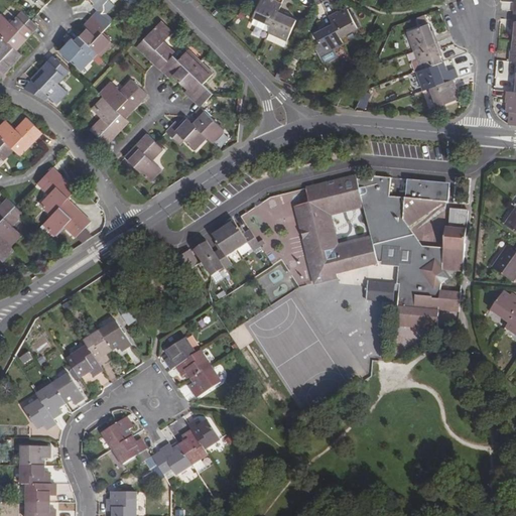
[(109,0),(93,0),(95,1),(92,5),(99,11),(94,16),(108,29),(112,24),(104,16),(114,5),(109,0)]
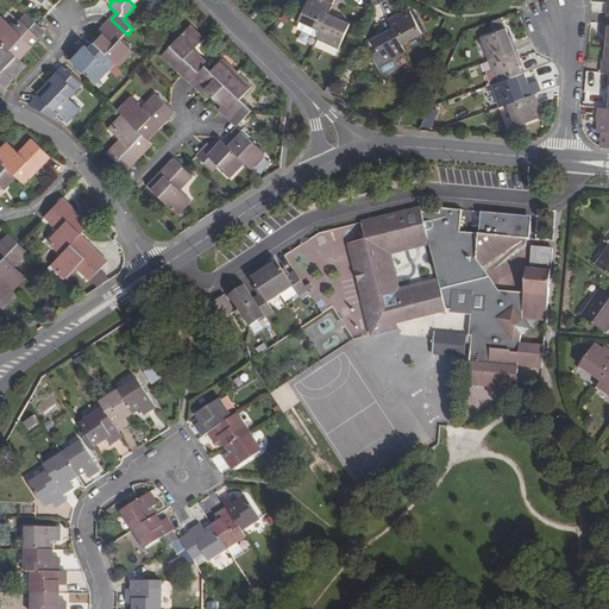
[(330,12),(333,4),(324,0),(321,0),(321,1),(318,0),(308,0),(300,20),(321,30),(330,12)]
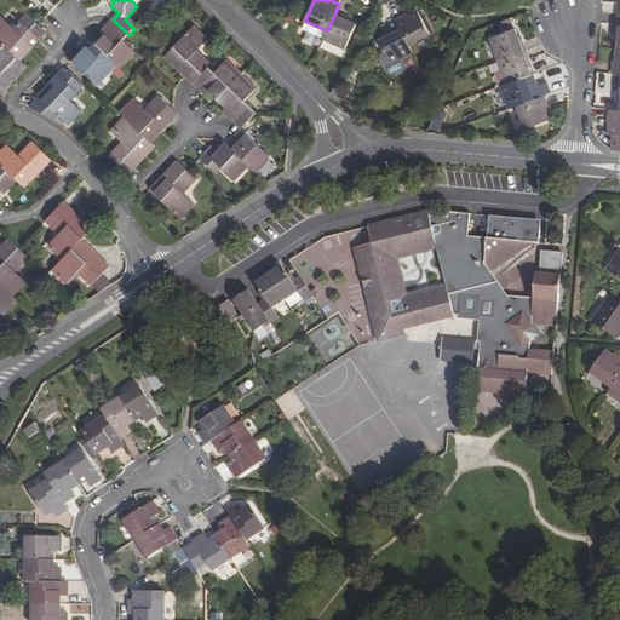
[(406,13),(395,19),(400,27),(408,45),(430,33),(418,10),(407,16),(406,13)]
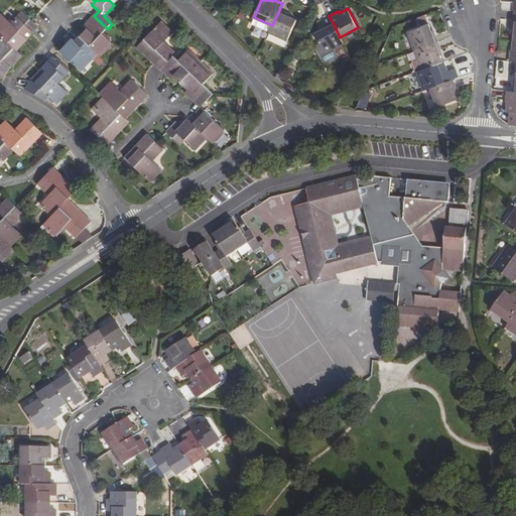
[(288,14),(279,10),(272,25),(269,32),(270,32),(287,40),(296,20),(287,16),(288,14)]
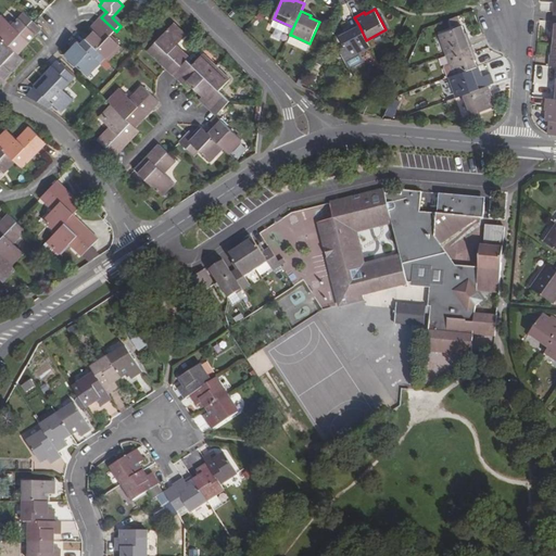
[(0,37),(17,54),(42,29),(35,22),(26,13),(14,25),(3,15),(0,17),(0,37)]
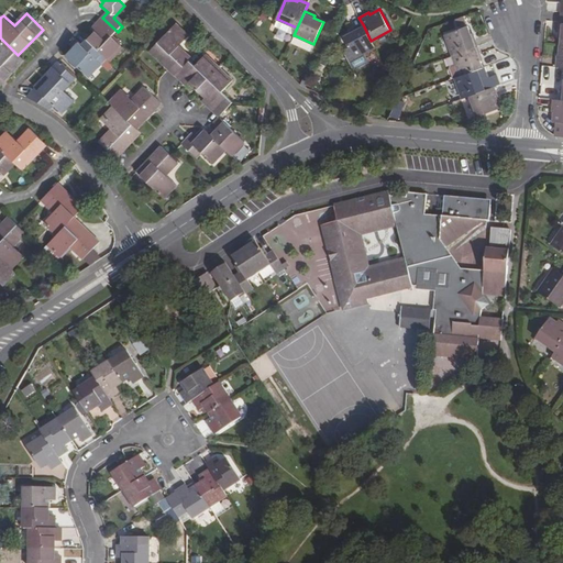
[(102,53),(110,62),(122,48),(112,37),(118,32),(102,18),(91,29),(95,32),(88,40),(102,53)]
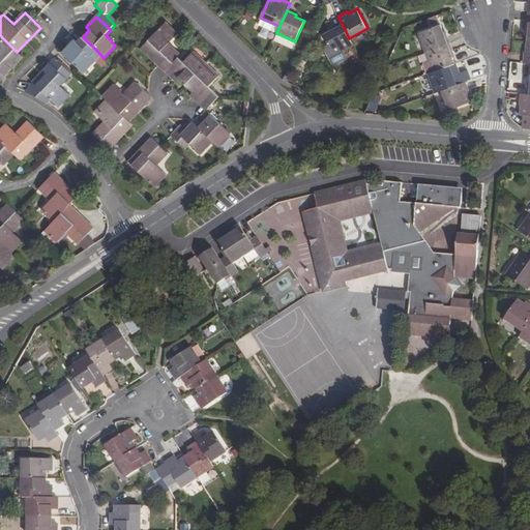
[(276,33),(280,26),(261,18),(258,25),(276,33)]
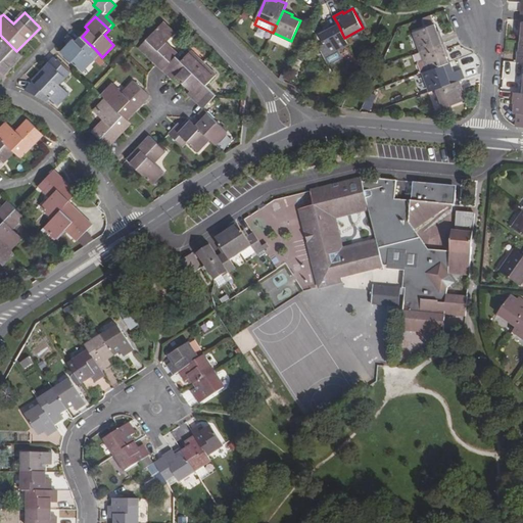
[(344,38),(337,22),(328,28),(329,30),(320,35),(330,54),(338,50),(348,45),(344,38)]
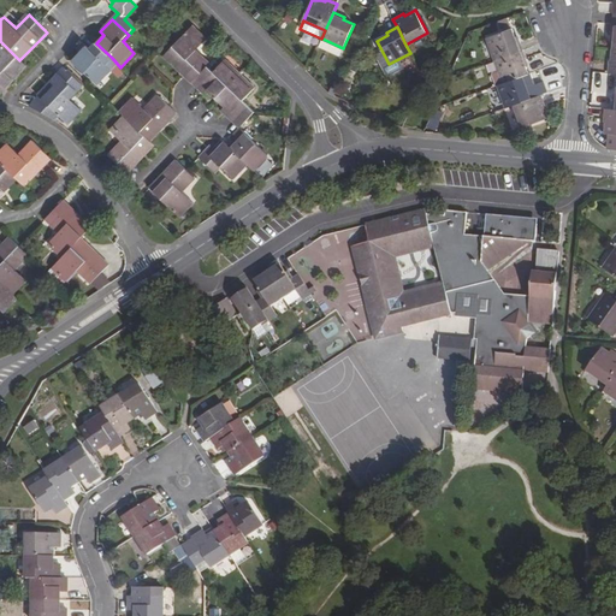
[(166,57),(193,83),(208,67),(211,64),(196,51),(207,40),(195,28),(166,57)]
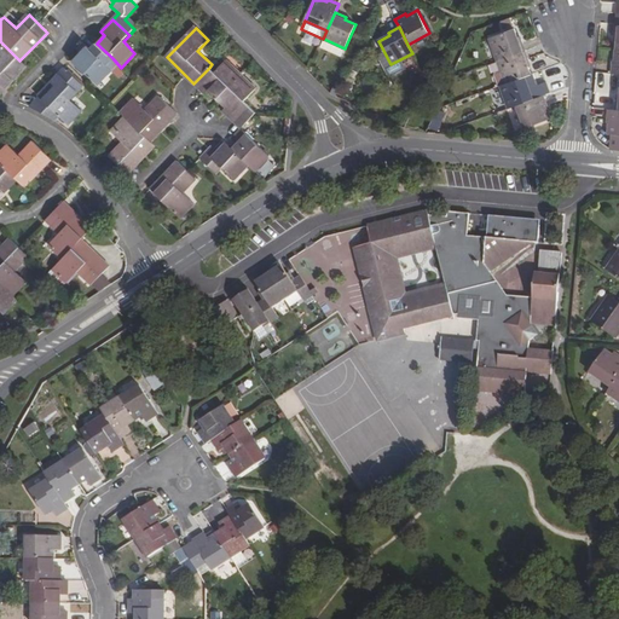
[(489,39),(497,61),(524,51),(520,39),(518,40),(513,29),(489,39)]
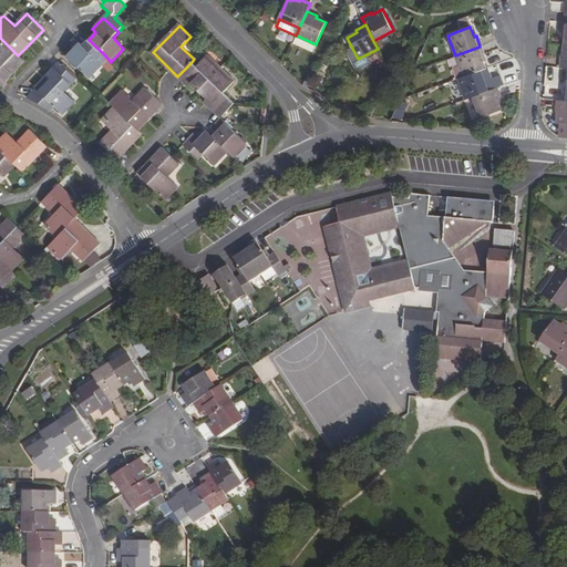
[(297,35),(294,43),(312,52),(316,44),(297,35)]
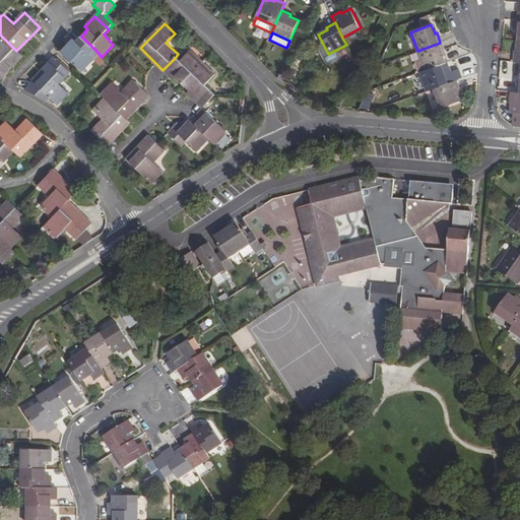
[(0,78),(21,56),(16,51),(0,35),(0,78)]
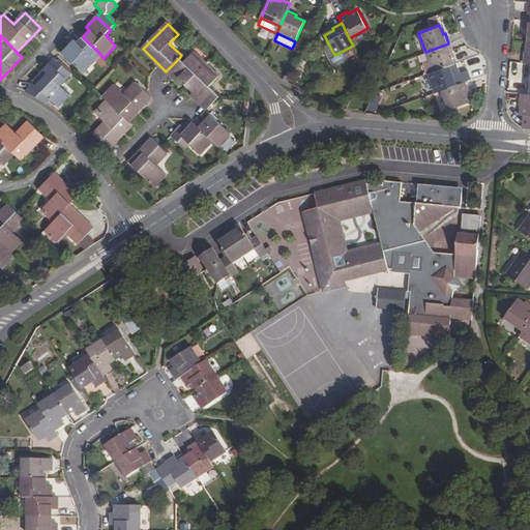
[(62,52),(84,72),(95,61),(91,56),(96,50),(83,37),(78,42),(75,39),(62,52)]
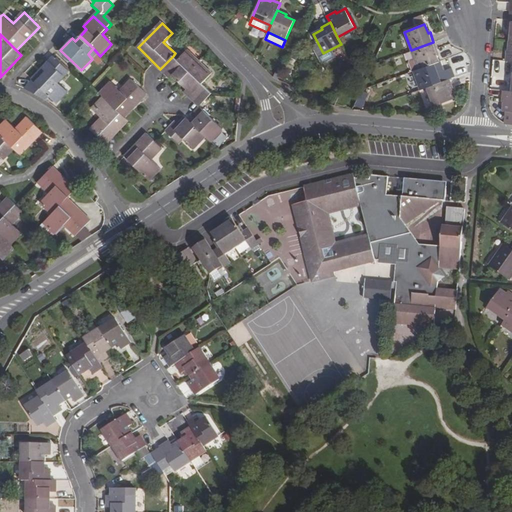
[(414,71),(418,69),(438,62),(435,53),(437,52),(433,42),(411,50),(414,58),(409,60),(408,62),(411,71),(414,71)]
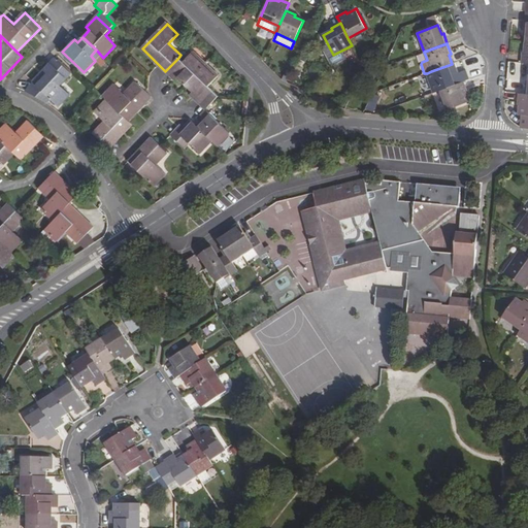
[(341,51),(333,55),(336,60),(344,56),(341,51)]
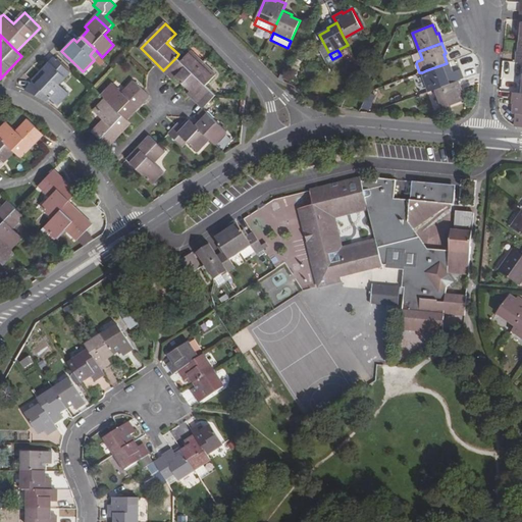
[(176,77),(184,85),(203,64),(204,63),(191,52),(180,62),(176,57),(163,70),(173,81),(176,77)]
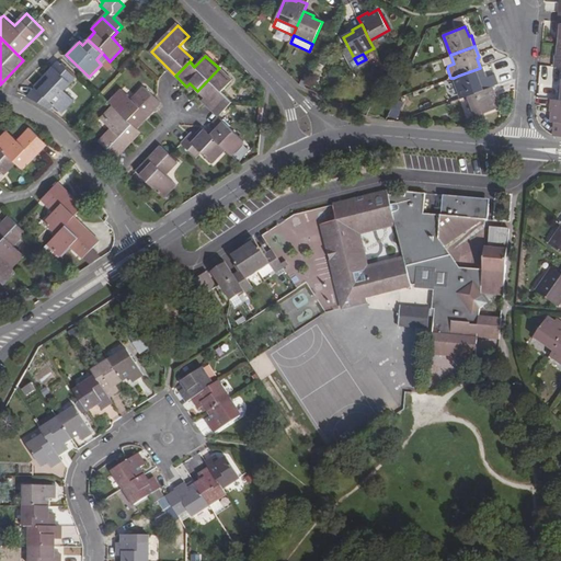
[(36,89),(29,96),(34,99),(42,103),(49,107),(50,109),(54,105),(63,114),(73,101),(64,91),(75,78),(59,63),(46,76),(49,78),(38,91),(36,89)]
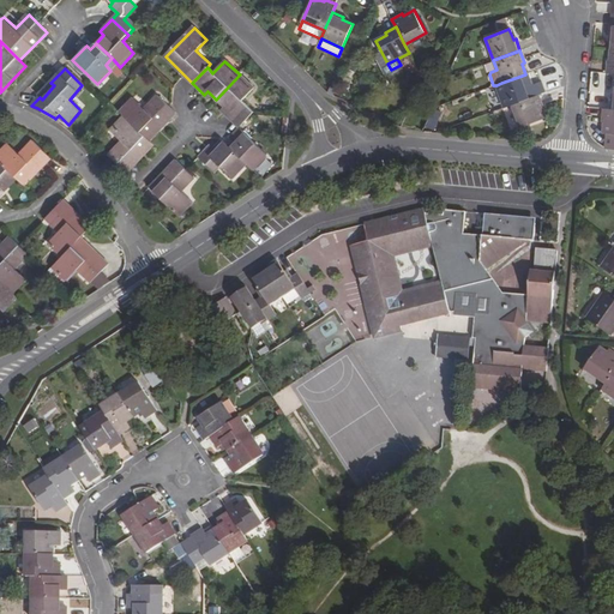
[(497,85),(505,108),(512,104),(539,95),(545,92),(541,82),(530,86),(525,74),(501,83),(497,85)]
